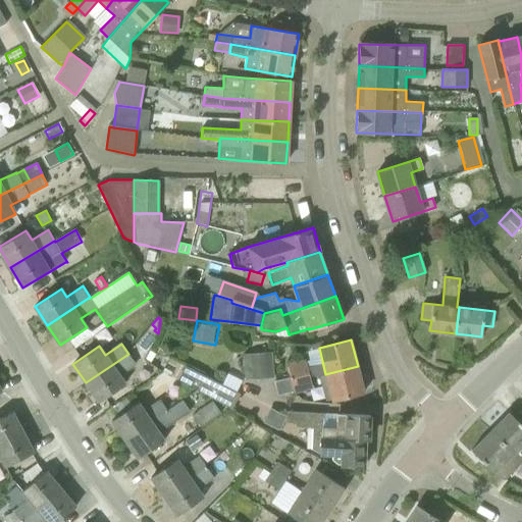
[(151,363),(156,355),(150,352),(146,359),(151,363)]
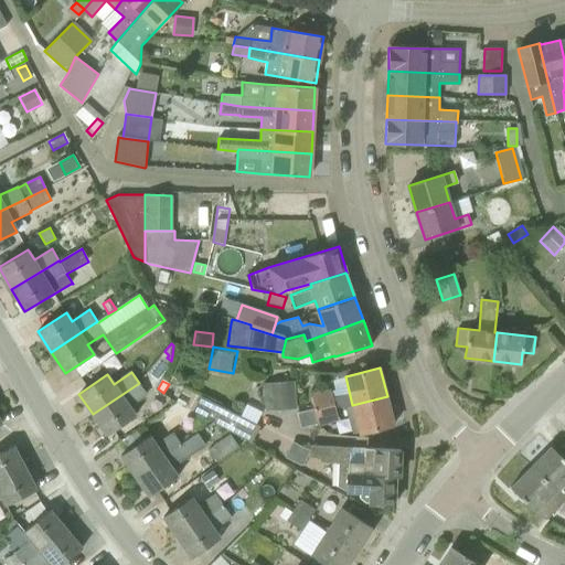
[(294,381),(279,382),(281,409),(296,408),(294,381)]
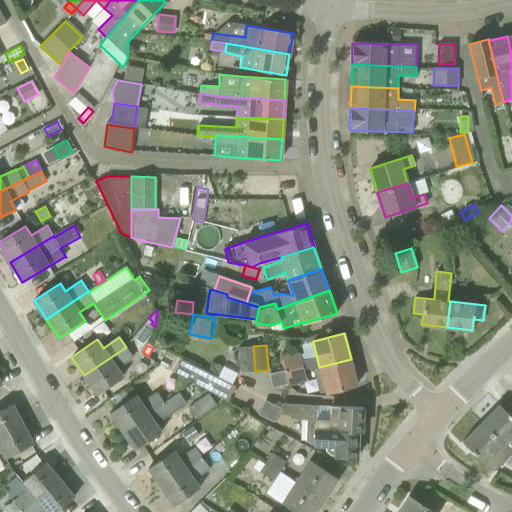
[(255,371),(253,346),(239,347),(242,372),(255,371)]
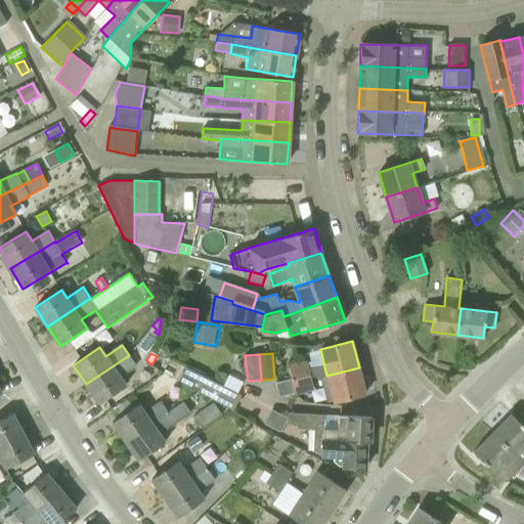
[(129,355),(86,384),(99,403),(126,386),(120,378),(136,365),(129,355)]
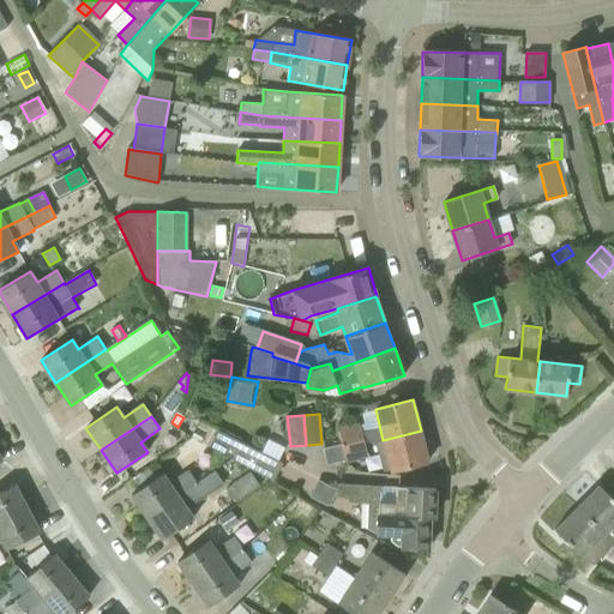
[(342,445),(365,440),(360,423),(337,429),(341,440),(341,444),(342,445)]
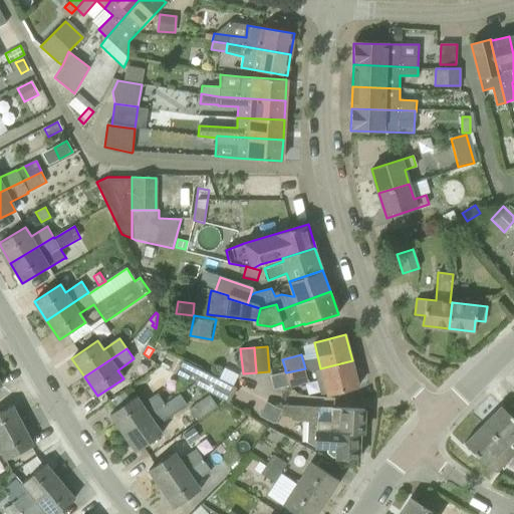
[(352,360),(320,368),(314,370),(320,396),(358,386),(352,360)]
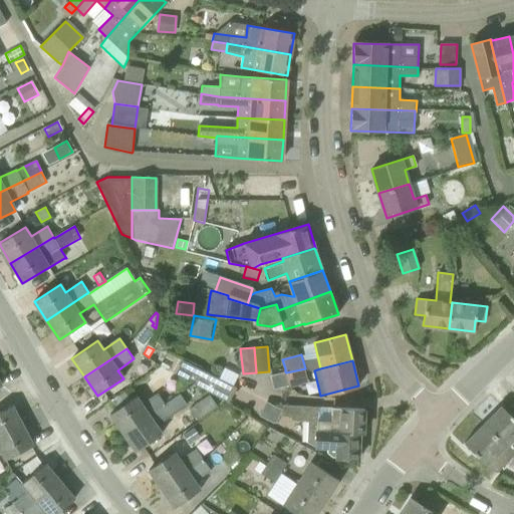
[(230,402),(236,389),(182,361),(175,374),(230,402)]
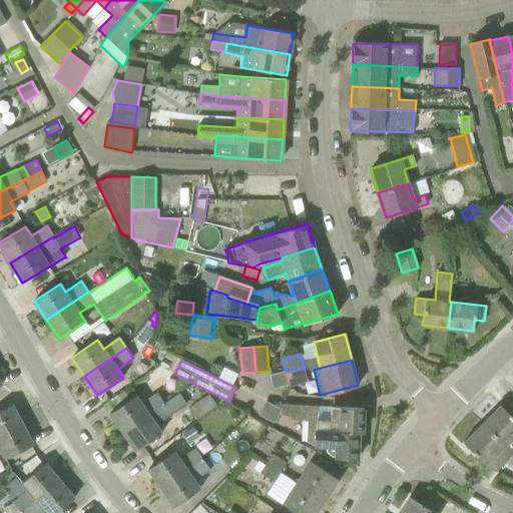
[(286,372),(289,385),(308,380),(305,368),(286,372)]
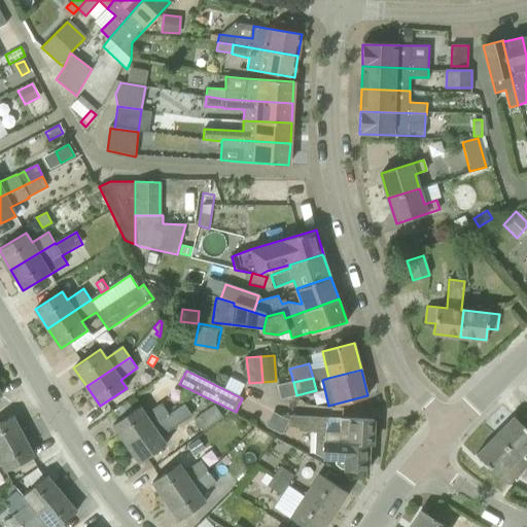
[(292,381),(277,385),(281,399),(296,395),(293,382),(292,381)]
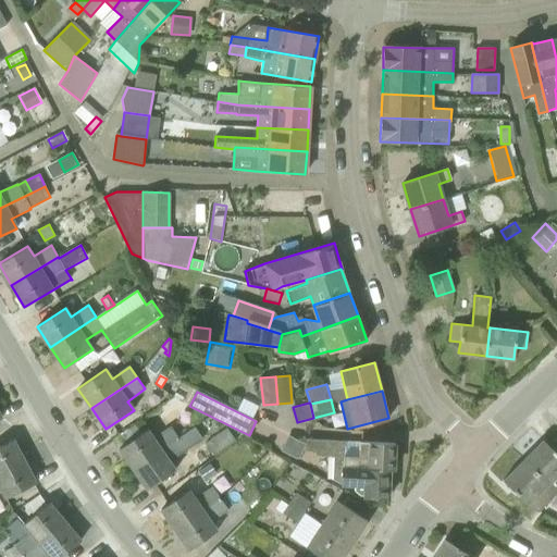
[(189,409),(181,421),(186,425),(195,413),(189,409)]
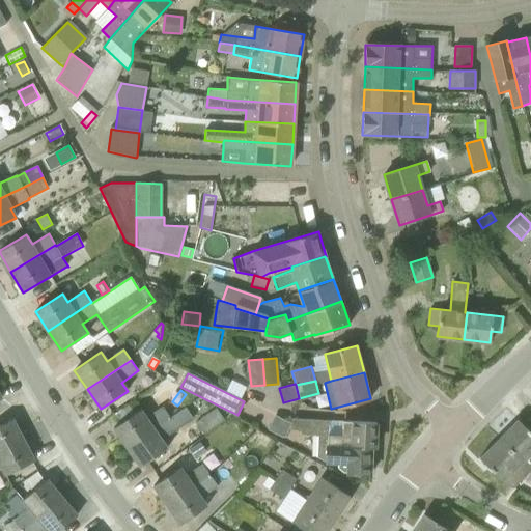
[(114,427),(127,447),(170,418),(163,408),(147,418),(140,409),(114,427)]
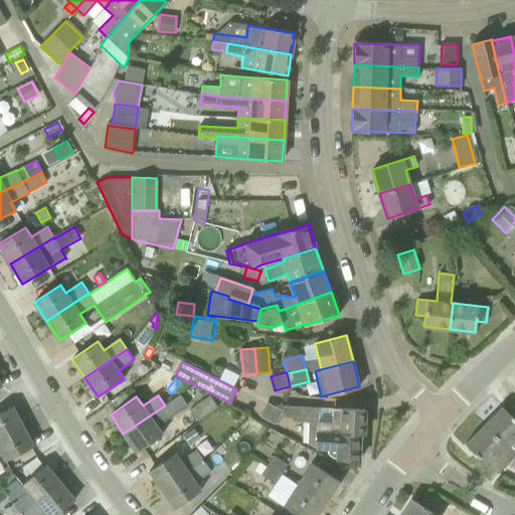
[(157,425),(186,405),(180,395),(165,405),(123,434),(136,453),(162,435),(157,425)]
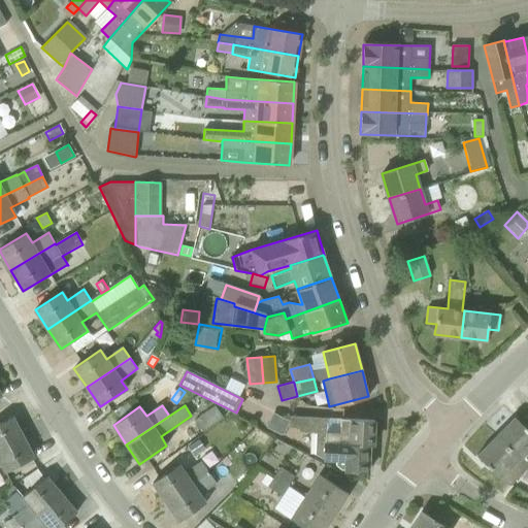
[(216,407),(195,421),(203,432),(223,419),(216,407)]
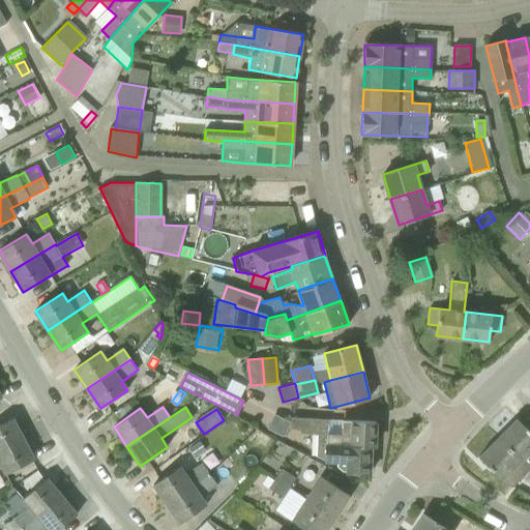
[(284,438),(291,423),(273,415),(266,429),(284,438)]
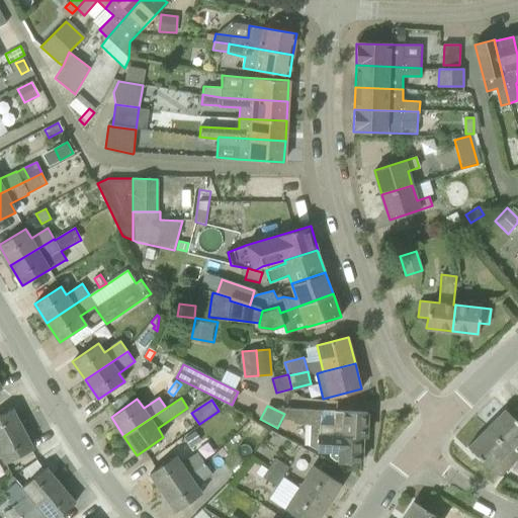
[(0,440),(22,429),(12,409),(0,414),(0,440)]
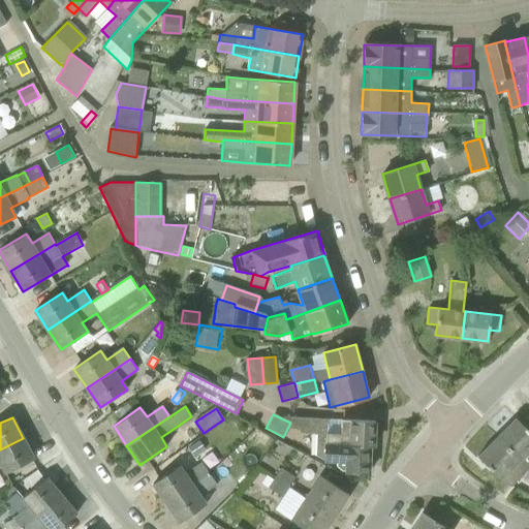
[(318,434),(317,443),(370,446),(372,446),(372,438),(374,438),(375,421),(328,418),(290,417),(290,426),(300,427),(299,432),(318,434)]
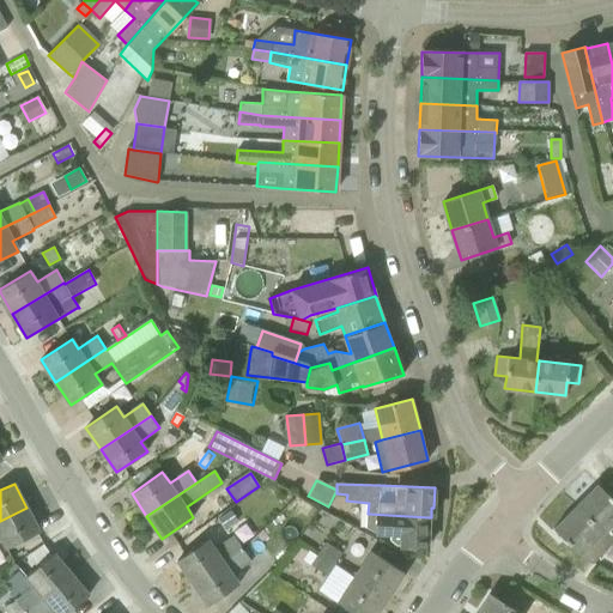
[(612,499),(598,484),(576,507),(612,544),(612,542),(612,499)]
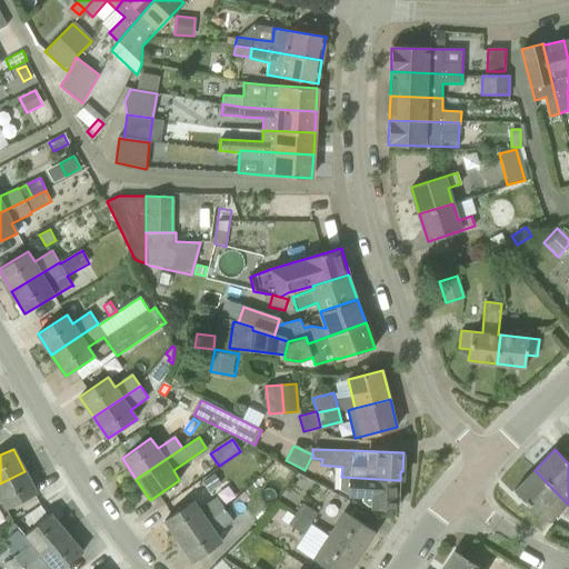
[(568,505),(535,470),(513,491),(538,516),(549,525),(568,505)]
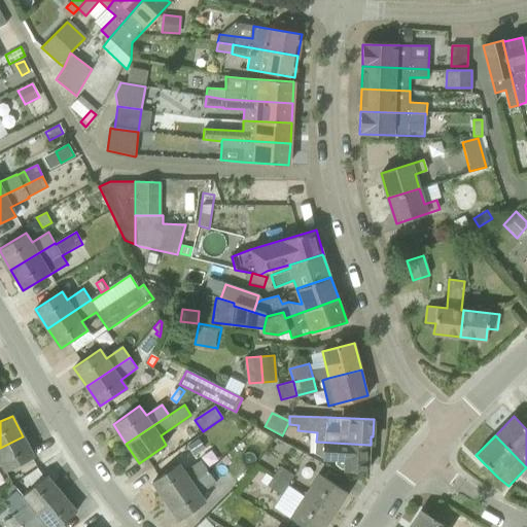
[(0,448),(0,462),(1,462),(6,471),(34,457),(23,436),(0,448)]
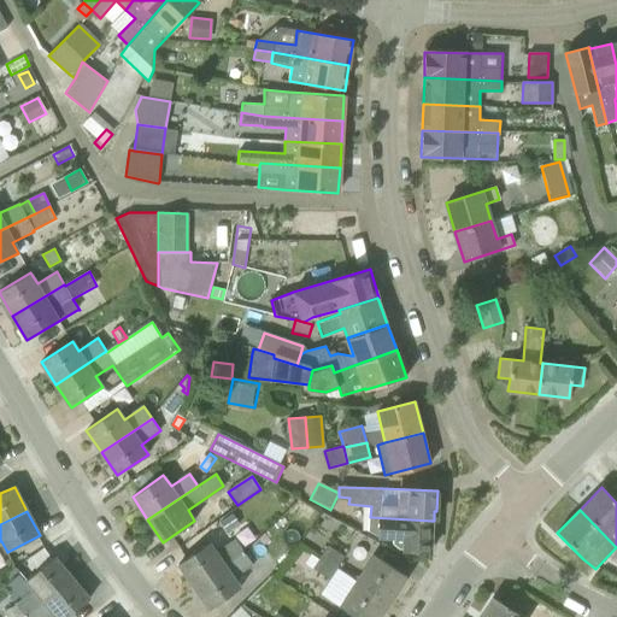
[(233,513),(219,522),(227,533),(240,524),(233,513)]
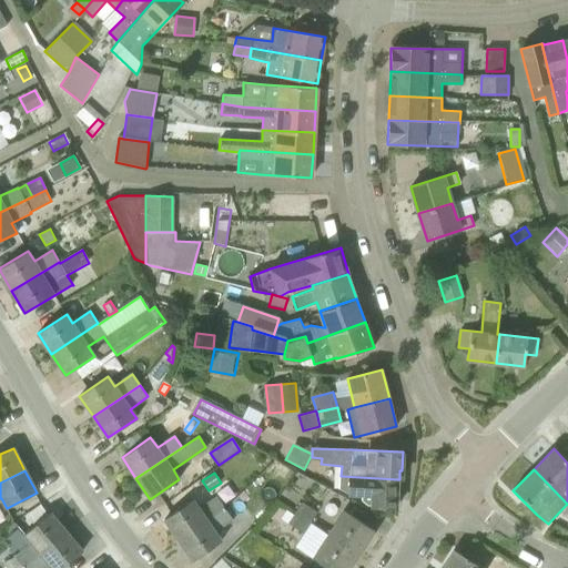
[(397,479),(341,476),(341,478),(338,488),(350,493),(361,494),(361,500),(366,505),(372,505),(373,506),(395,507),(395,499),(397,499),(397,479)]
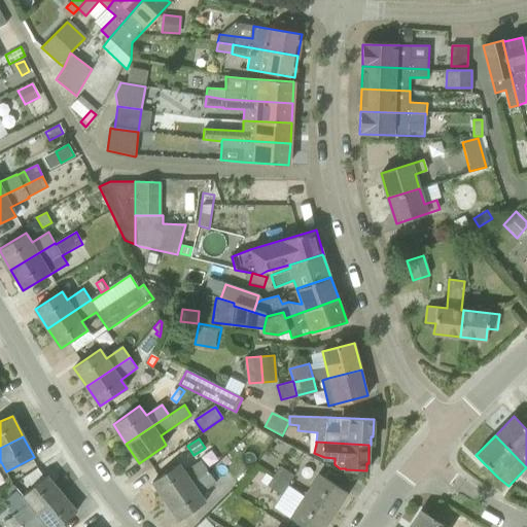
[(166,501),(208,471),(207,469),(202,462),(185,473),(178,463),(152,482),(166,501)]
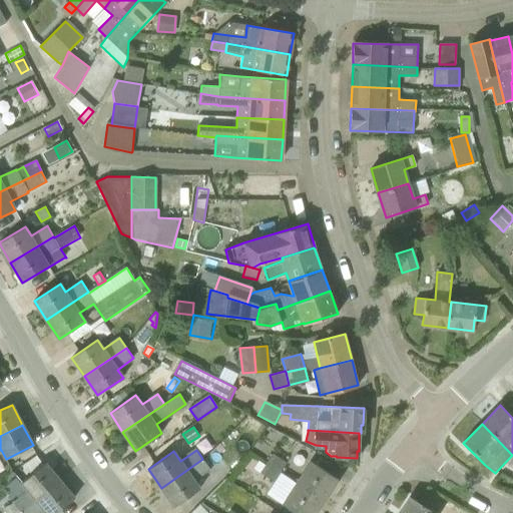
[(273,453),(267,463),(281,472),(287,463),(273,453)]
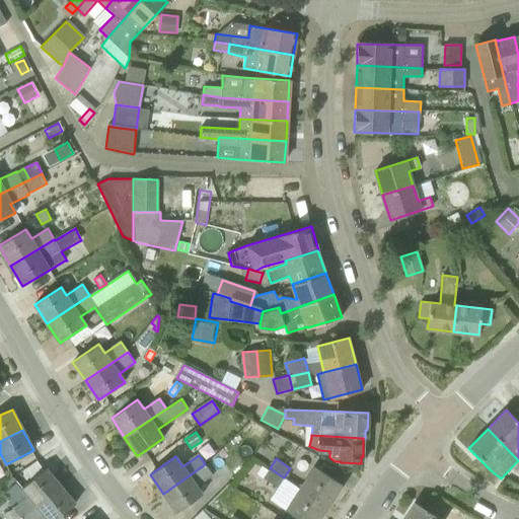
[(206,465),(205,464),(163,494),(176,512),(203,495),(197,487),(212,475),(206,465)]
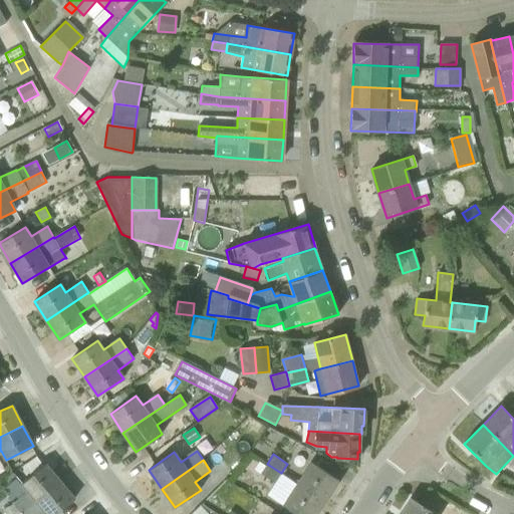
[(297,484),(324,502),(339,480),(312,462),(297,484)]
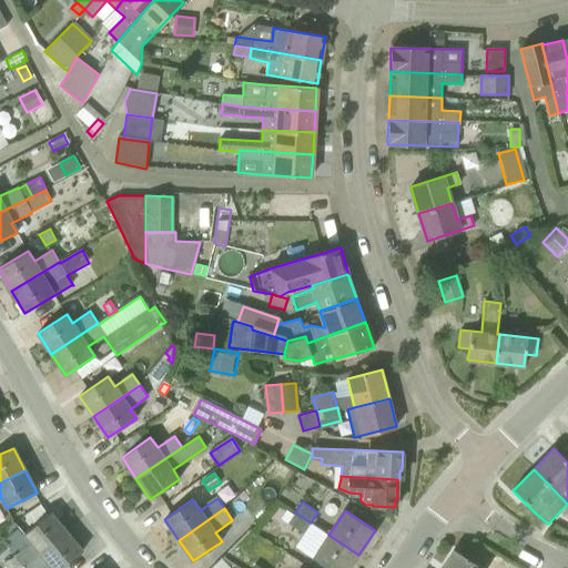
[(18,567),(22,567),(23,567),(66,531),(50,513),(23,535),(31,544),(12,559),(18,567)]
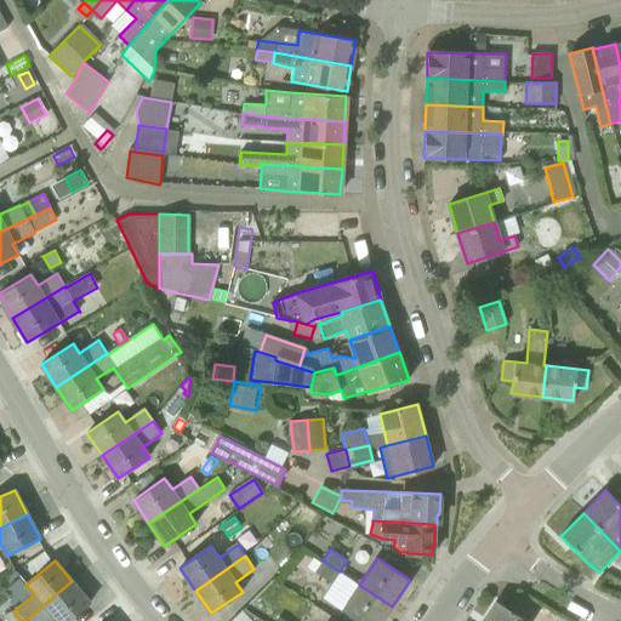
[(340,571),(323,560),(315,573),(331,584),(340,571)]
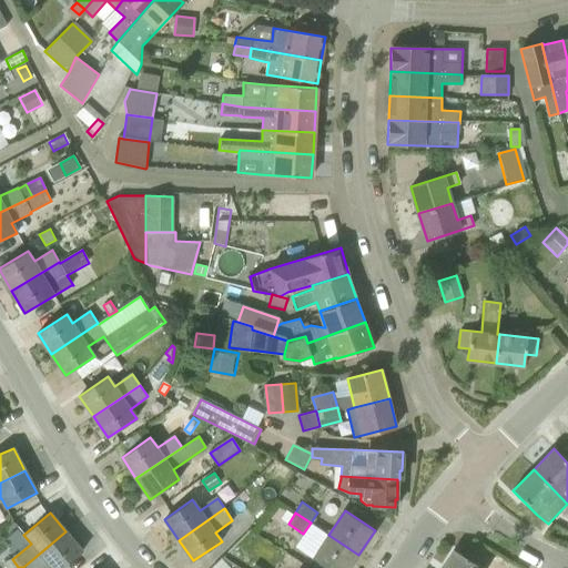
[(62,567),(82,551),(66,531),(23,567),(62,567)]
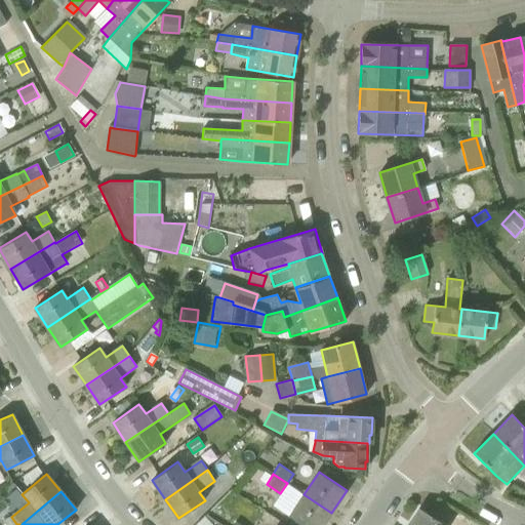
[(322,524),(331,513),(304,494),(289,516),(301,524),(322,524)]
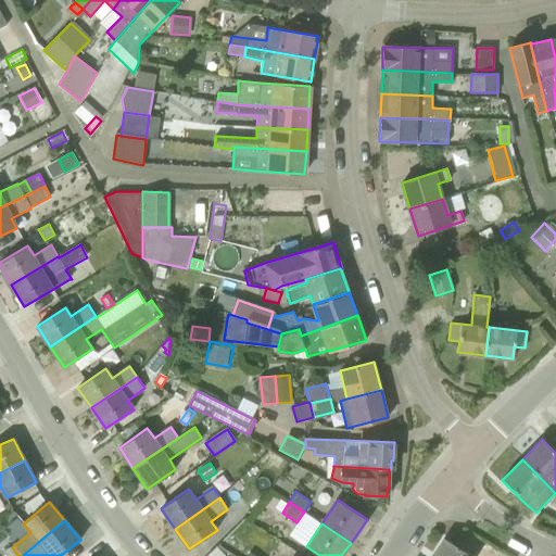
[(472,555),(444,539),(432,555),(472,555)]
